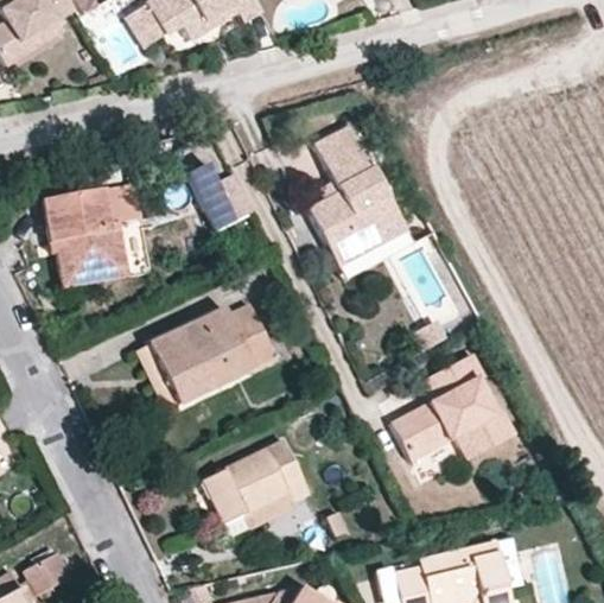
[(77,7),(72,0),(0,0),(0,8),(7,19),(0,23),(0,54),(6,64),(26,52),(20,42),(58,19),(77,7)]
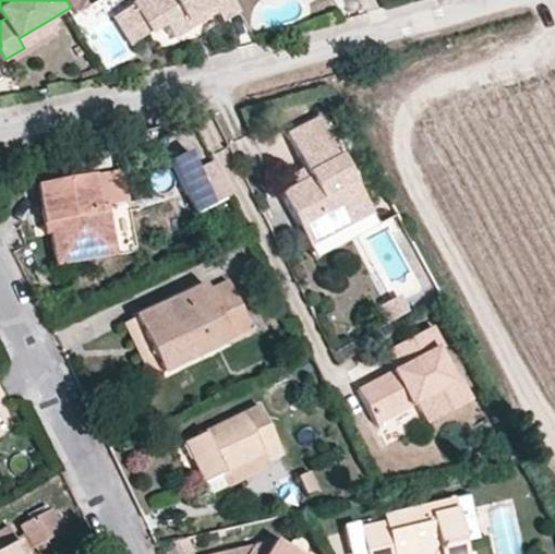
[(72,0),(79,10),(93,2),(92,0),(72,0)]
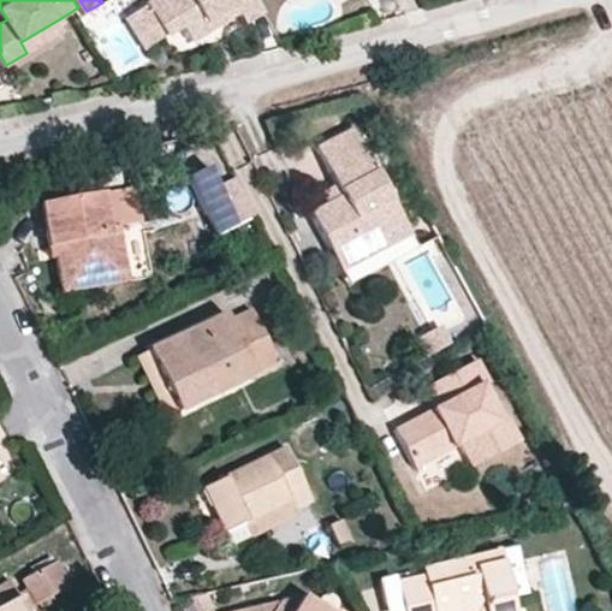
[(266,9),(261,0),(150,0),(147,3),(167,34),(183,25),(192,40),(239,11),(247,21),(266,9)]
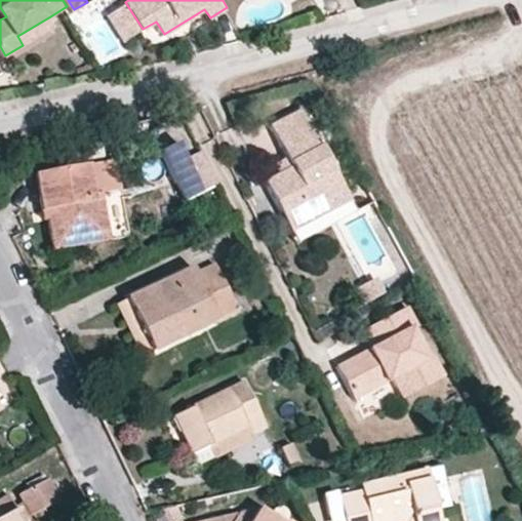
[(143,29),(125,2),(109,12),(125,40),(143,29)]
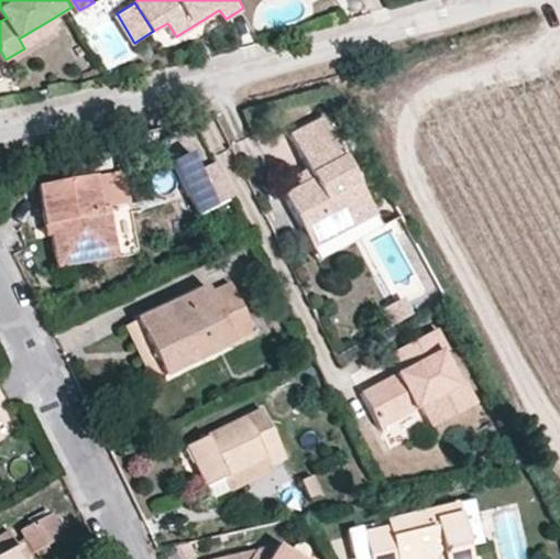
[(24,48),(59,26),(54,18),(19,39),(24,48)]
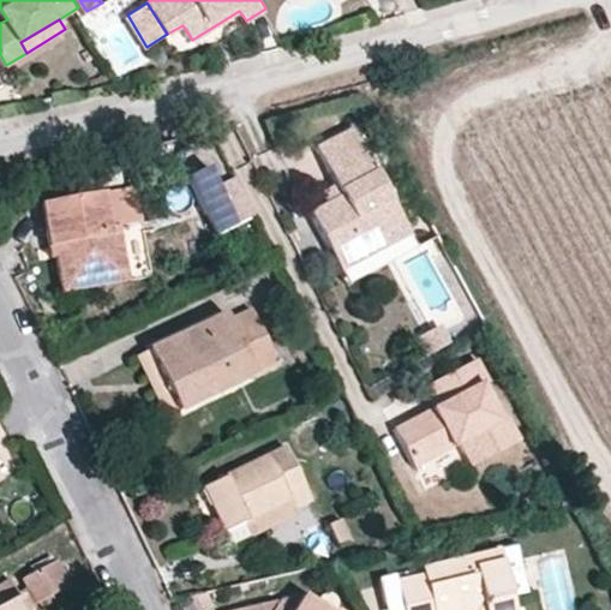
[(367,258),(363,251),(387,239),(384,235),(408,222),(355,126),(319,145),(343,193),(312,210),(343,269),(367,258)]
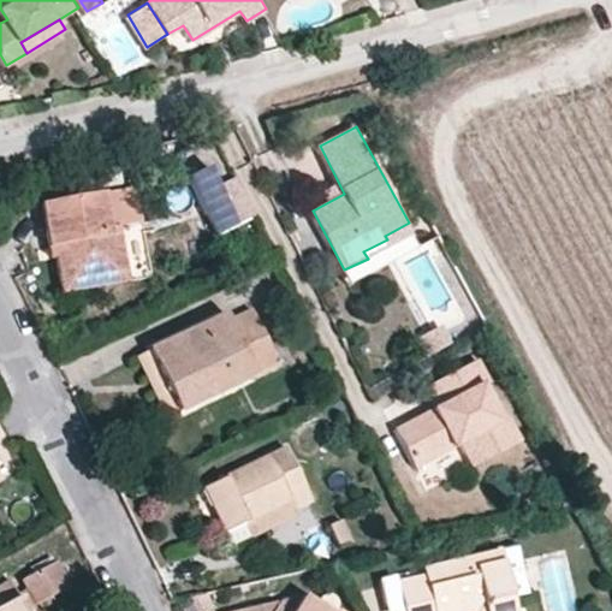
[(241,221),(257,213),(238,175),(221,183),(212,164),(190,176),(219,233),(242,223),(241,221)]
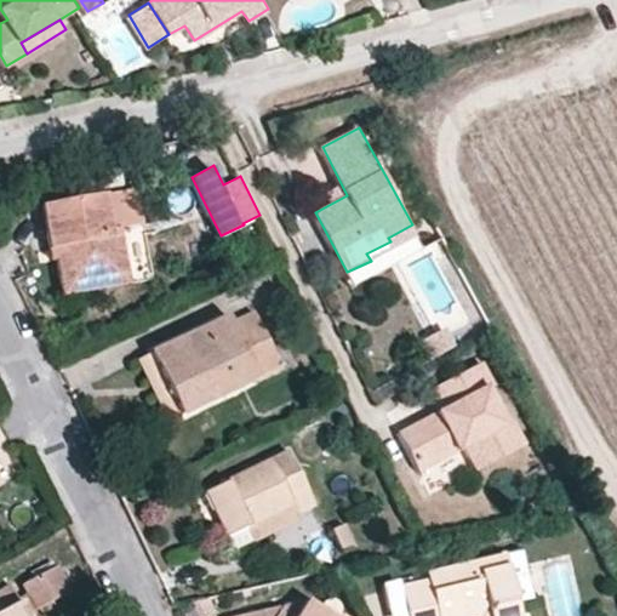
[(107,192),(113,227),(123,226),(147,221),(141,186),(107,192)]
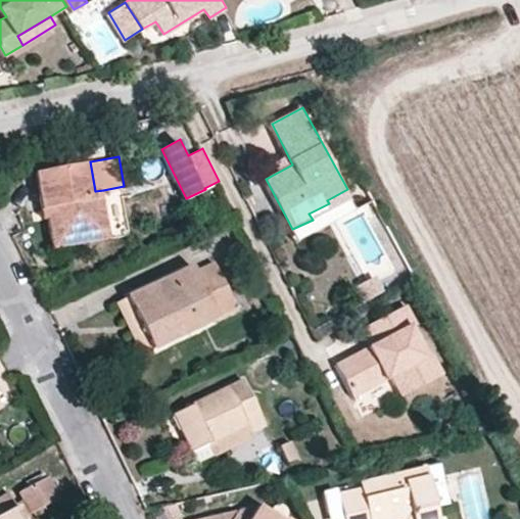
[(38,171),(44,208),(48,207),(53,237),(109,227),(103,190),(95,191),(90,161),(38,171)]
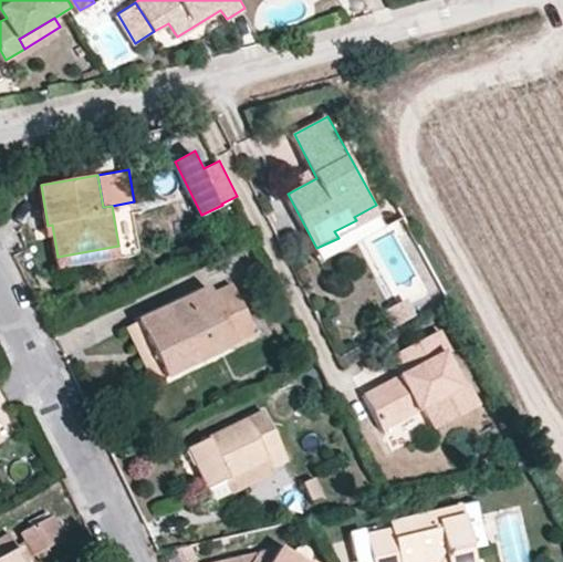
[(381,214),(376,205),(354,217),(356,220),(334,231),(339,238),(381,214)]
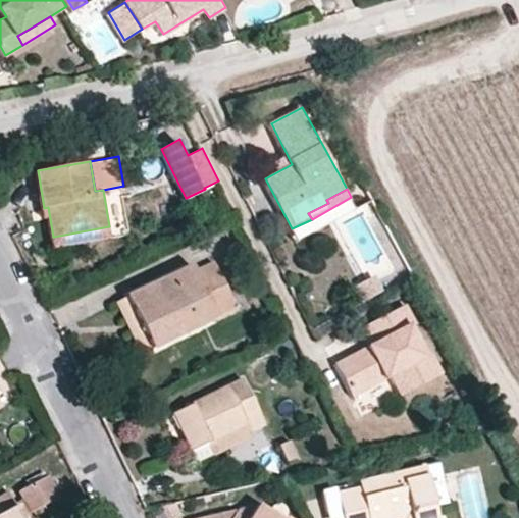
[(109,226),(53,237),(54,248),(111,238),(109,226)]
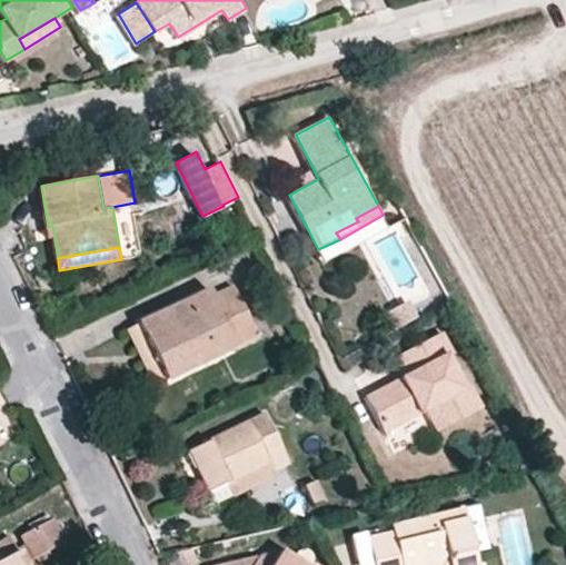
[(236,283),(216,294),(212,287),(140,321),(168,378),(261,334),(236,283)]
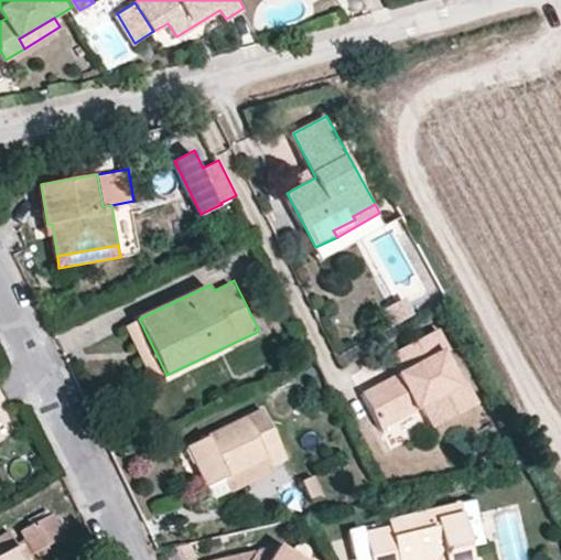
[(402,298),(397,301),(407,318),(411,315),(402,298)]
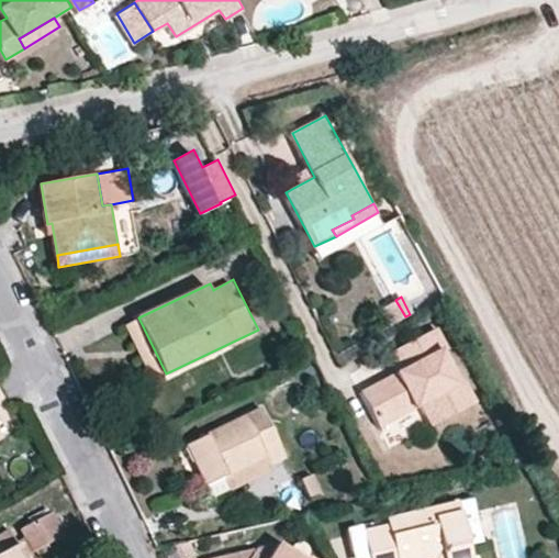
[(405,316),(395,300),(380,309),(389,325),(405,316)]
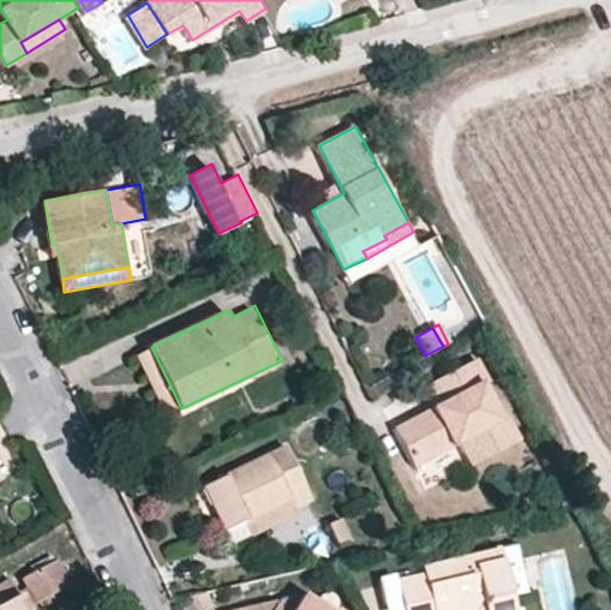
[(151,347),(138,354),(167,416),(181,408),(151,347)]
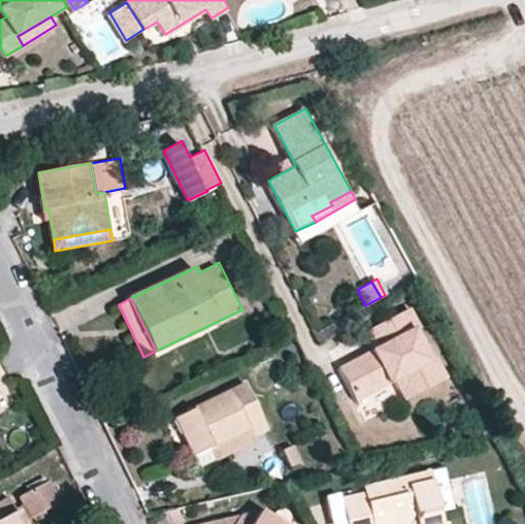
[(342,364),(361,399),(399,379),(408,397),(448,377),(437,356),(432,359),(416,329),(422,326),(412,306),(369,329),(378,346),(342,364)]
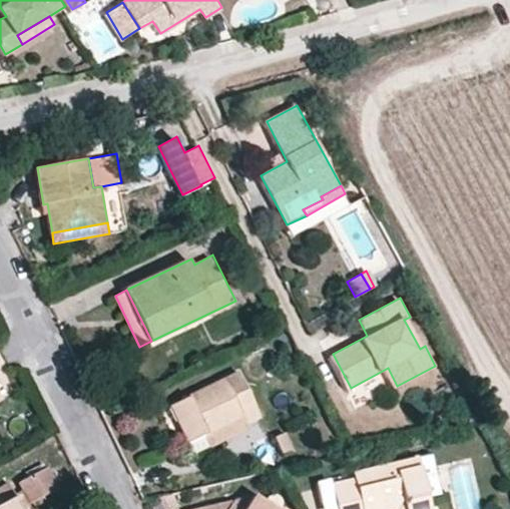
[(172,403),(190,441),(206,433),(244,415),(248,423),(262,417),(239,371),(172,403)]
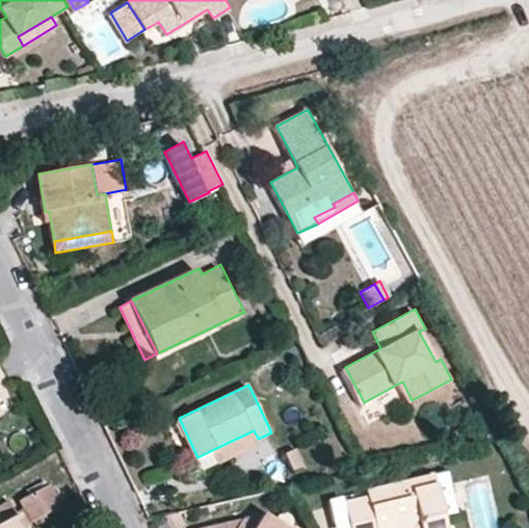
[(254,430),(214,449),(220,463),(260,443),(258,439),(254,430)]
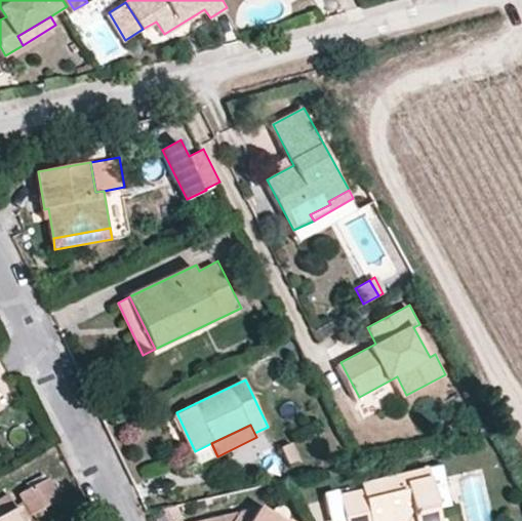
[(289,464),(302,459),(294,438),(282,442),(289,464)]
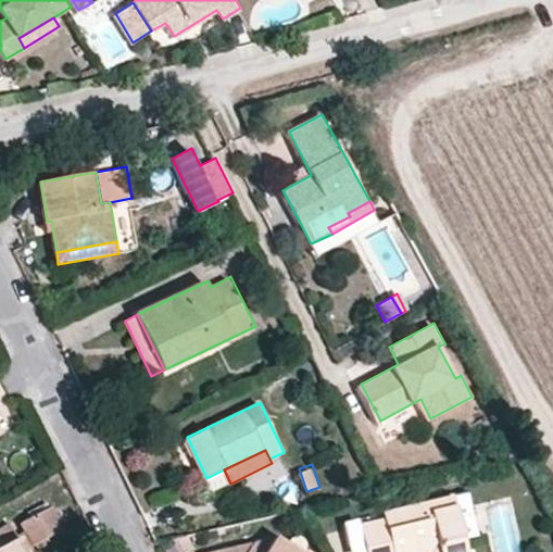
[(470,492),(456,496),(466,536),(480,532),(470,492)]
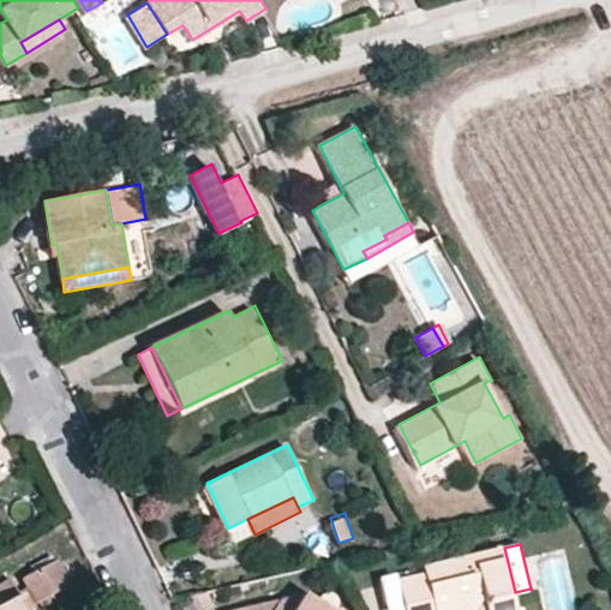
[(504,548),(503,545),(425,564),(426,569),(400,578),(407,609),(436,609),(437,609),(485,598),(487,609),(519,609),(515,592),(504,548)]
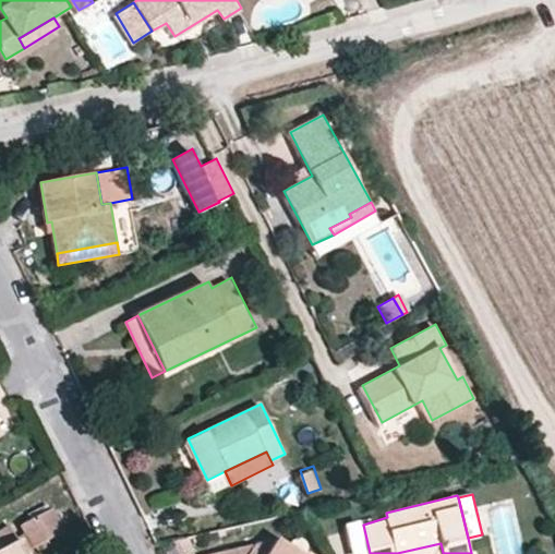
[(29,512),(33,517),(52,507),(49,501),(29,512)]
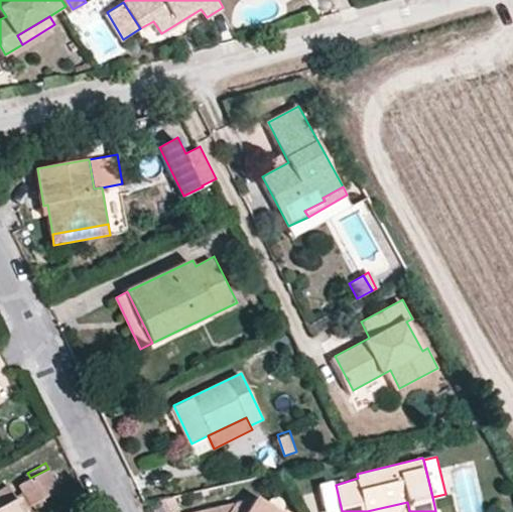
[(24,491),(32,505),(34,504),(46,497),(61,489),(49,468),(48,469),(30,478),(20,484),(24,491)]
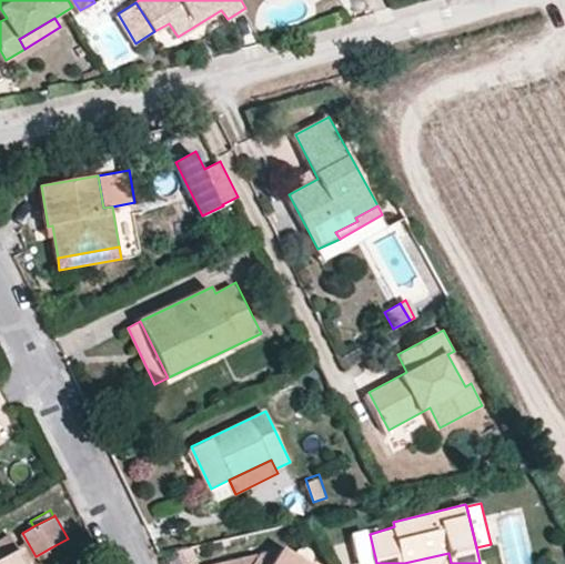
[(0,563),(29,563),(28,561),(19,545),(12,532),(0,537),(0,545),(6,556),(0,560),(0,563)]
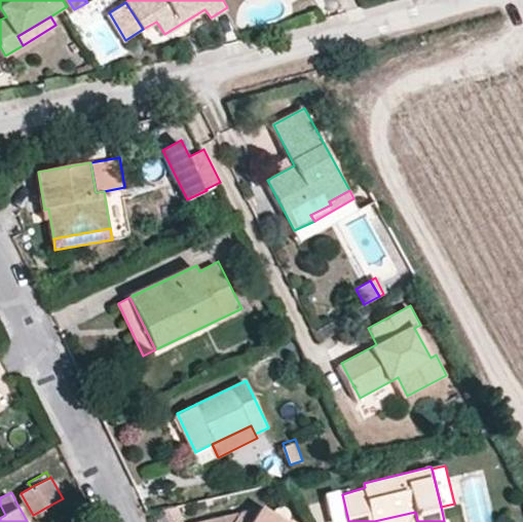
[(25,500),(17,505),(26,519),(33,515),(25,500)]
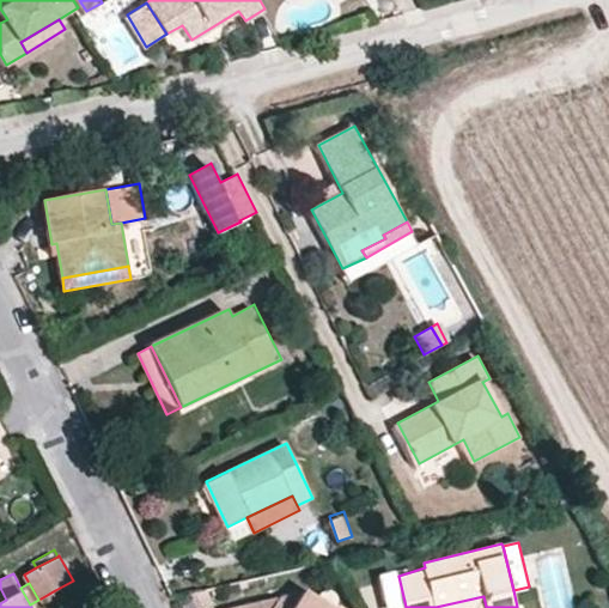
[(217,607),(209,588),(192,591),(194,599),(183,603),(186,607),(201,607),(205,607),(217,607)]
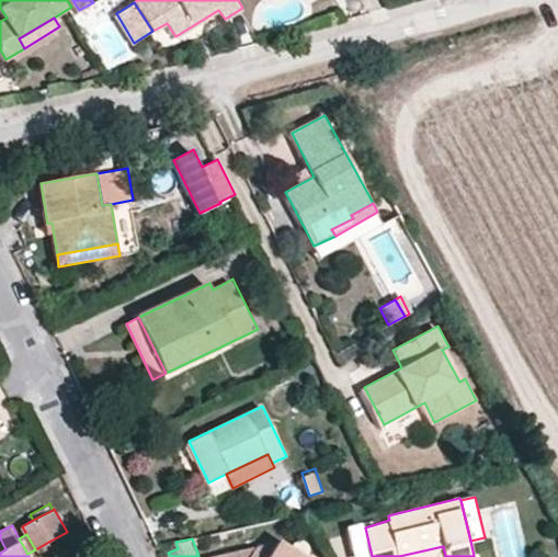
[(50,541),(37,548),(41,553),(53,546),(50,541)]
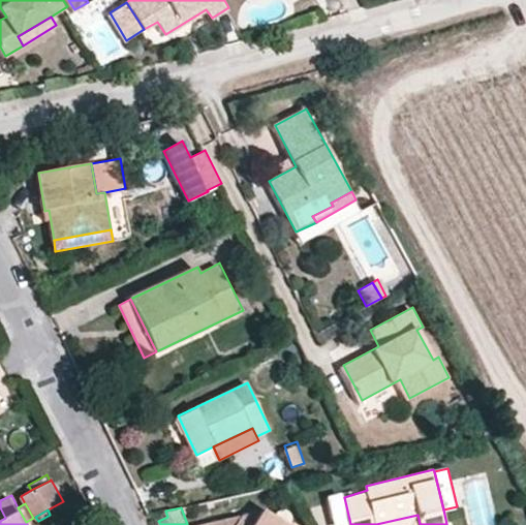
[(290,524),(287,524),(264,510),(195,524),(302,524),(295,520),(290,524)]
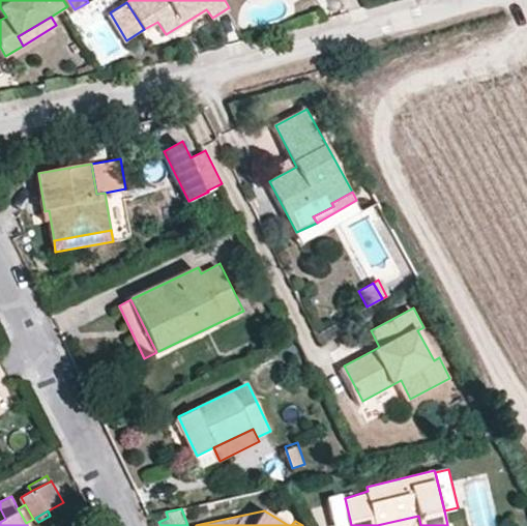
All buildings are outlined.
